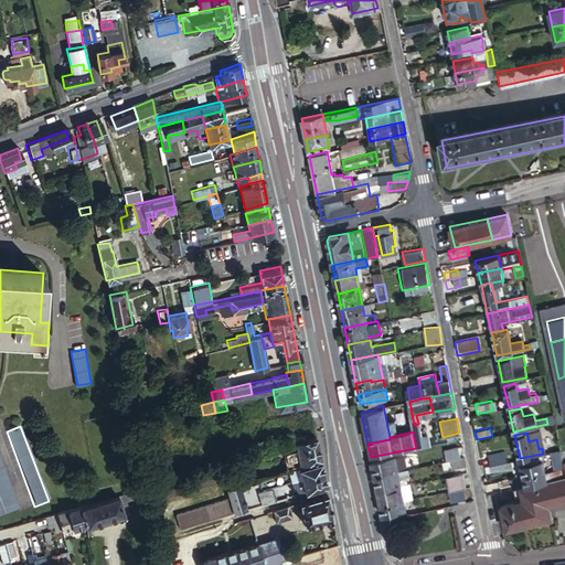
[(319,458),(315,436),(294,441),(299,464),(319,458)]
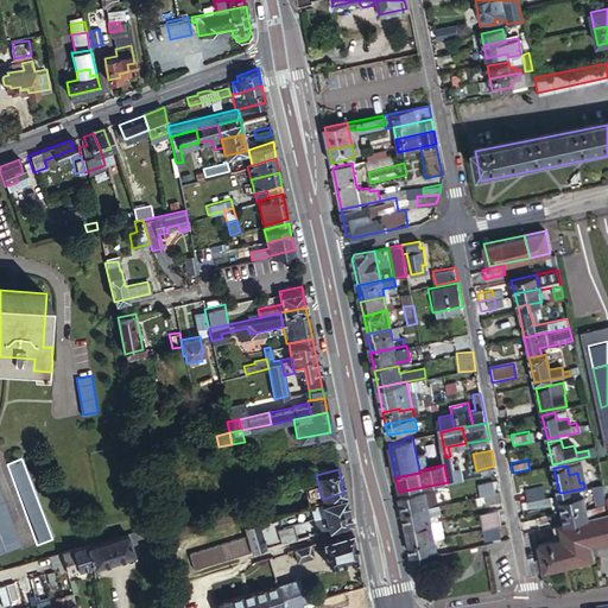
[(310,485),(309,477),(299,480),(302,487),(310,485)]
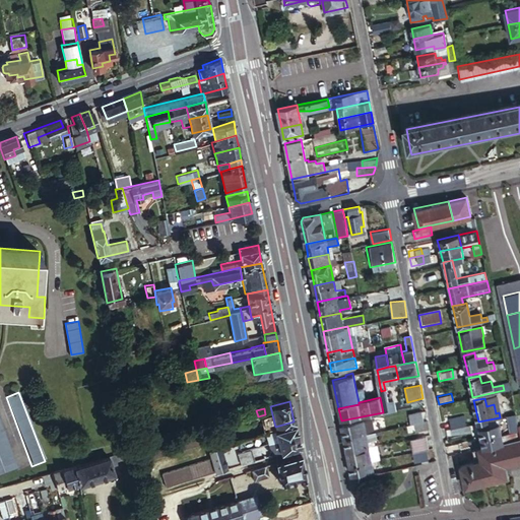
[(448,417),(450,428),(466,425),(463,414),(448,417)]
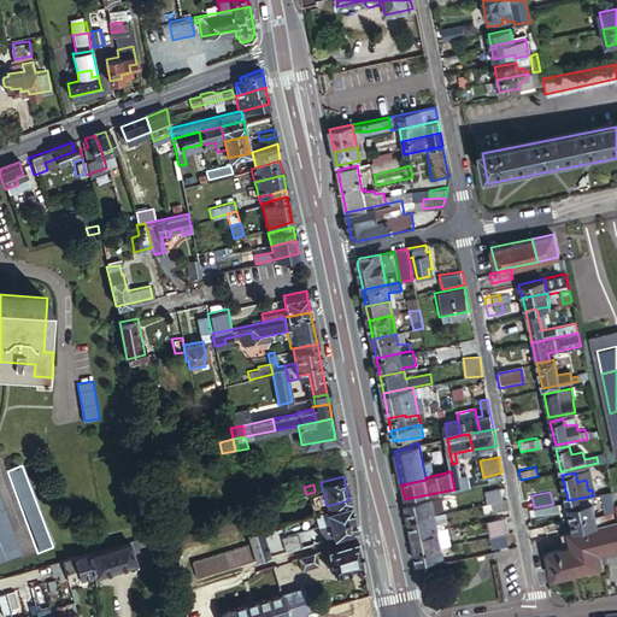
[(405,501),(409,519),(433,515),(433,512),(442,510),(440,498),(430,500),(430,497),(405,501)]
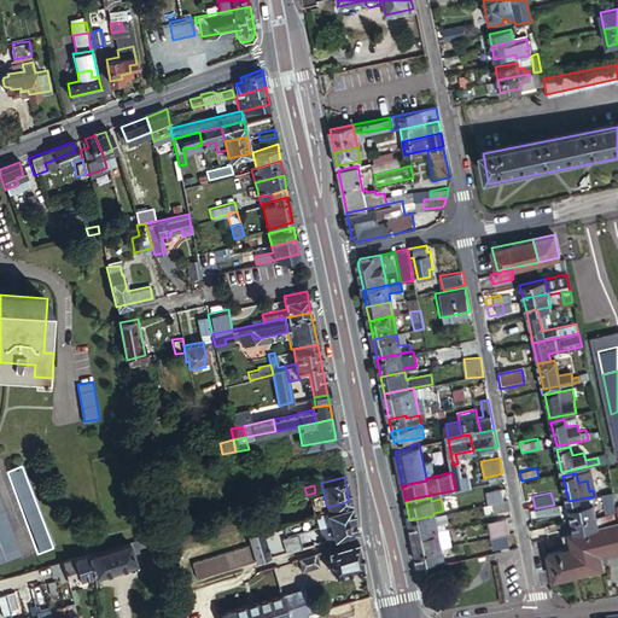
[(0,563),(21,555),(0,501),(0,563)]
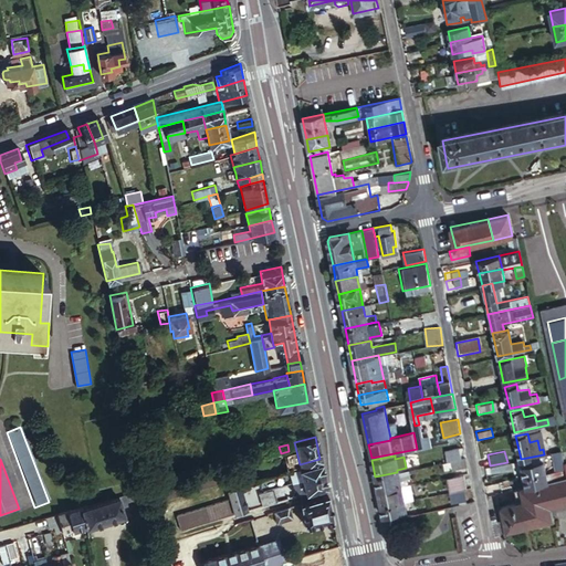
[(452,469),(467,465),(465,459),(450,462),(452,469)]
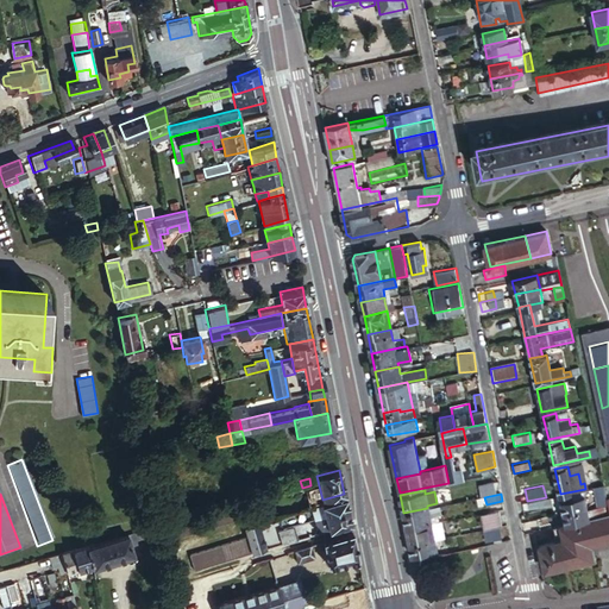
[(560,500),(563,512),(588,506),(585,495),(560,500)]
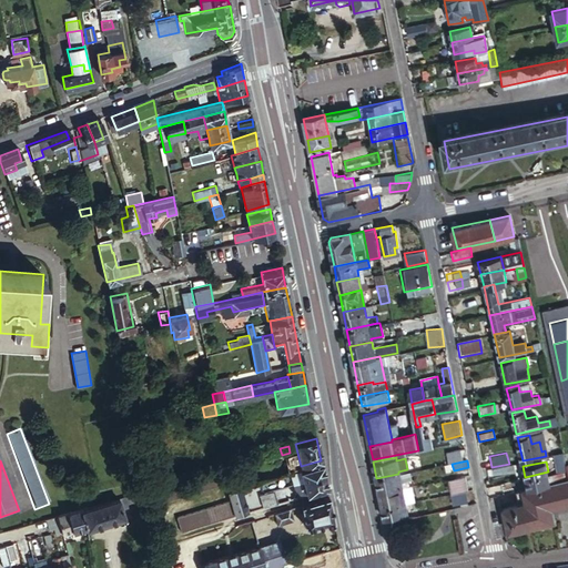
[(323,474),(321,463),(288,473),(292,484),(293,484),(323,474)]
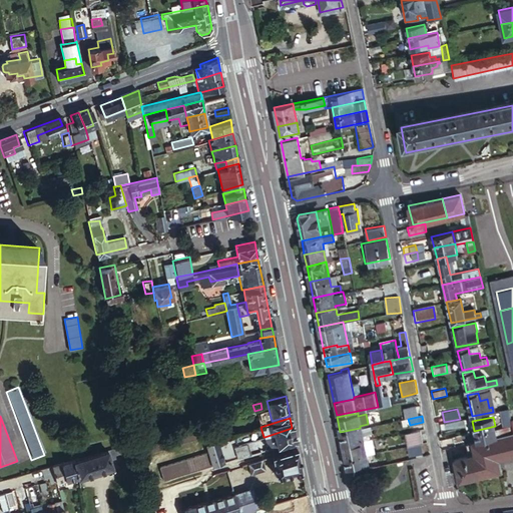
[(343,445),(363,441),(362,436),(370,435),(369,426),(360,428),(340,432),(343,445)]
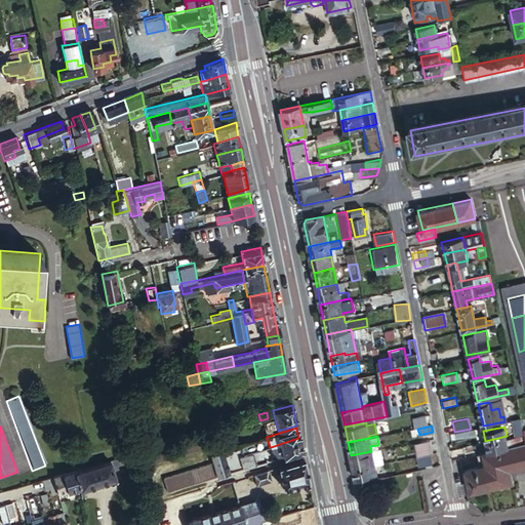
[(507,436),(485,441),(488,451),(510,447),(507,436)]
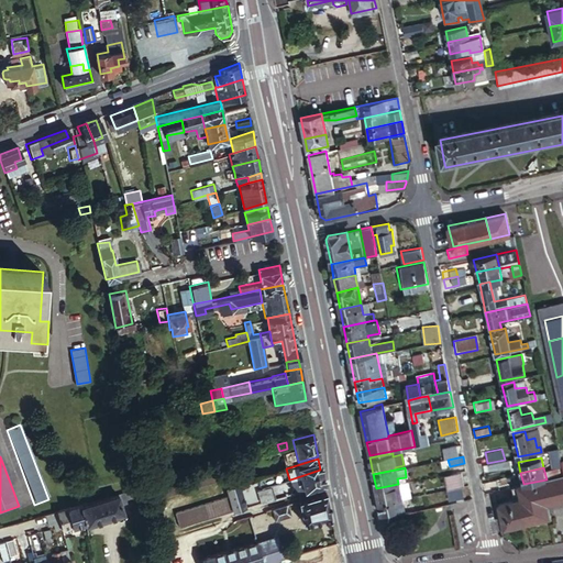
[(323,483),(320,470),(290,479),(294,492),(323,483)]
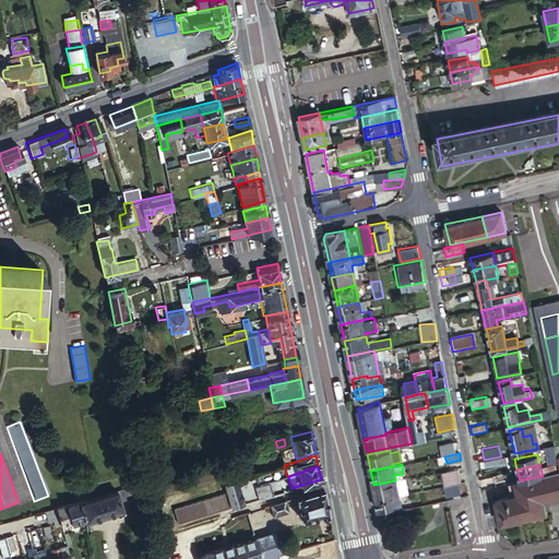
[(443,486),(461,483),(458,467),(441,471),(443,486)]
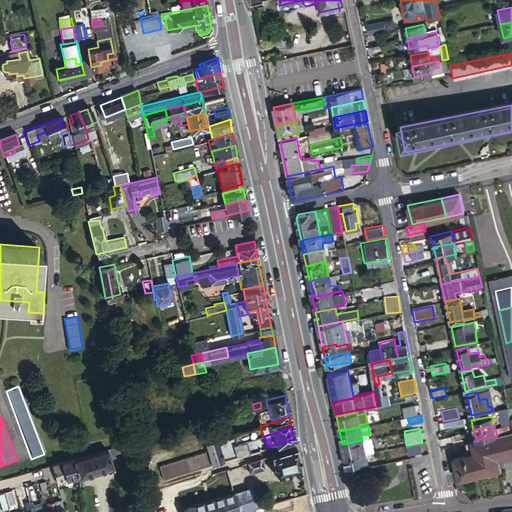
[(476,440),(470,442),(473,453),(454,458),(459,479),(498,469),(496,459),(511,455),(511,432),(497,436),(476,440)]
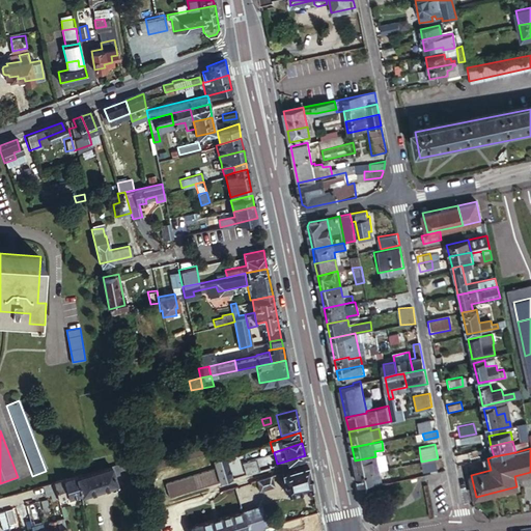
[(230,478),(224,455),(212,459),(215,468),(219,481),(230,478)]
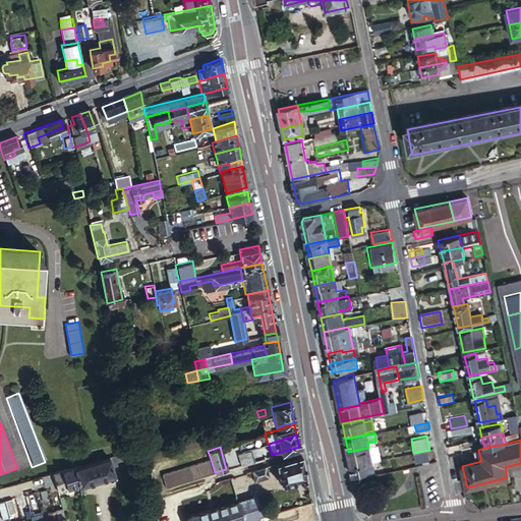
[(350,465),(371,461),(368,448),(348,452),(350,465)]
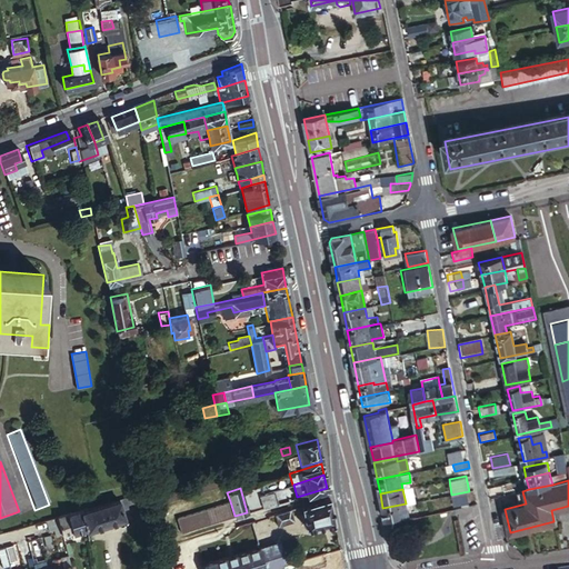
[(276,503),(272,490),(258,495),(262,508),(276,503)]
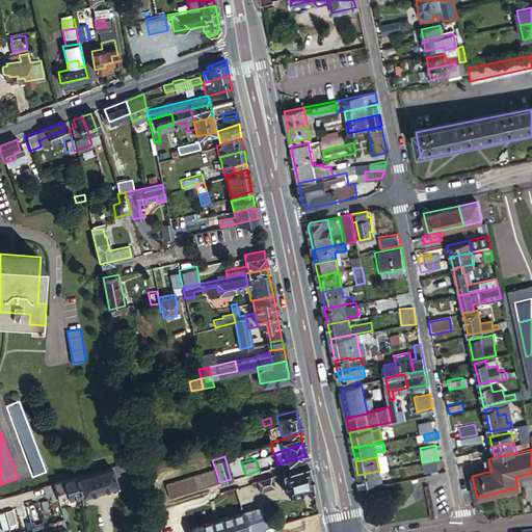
[(134,467),(132,459),(110,466),(111,466),(76,476),(80,494),(115,483),(112,474),(134,467)]
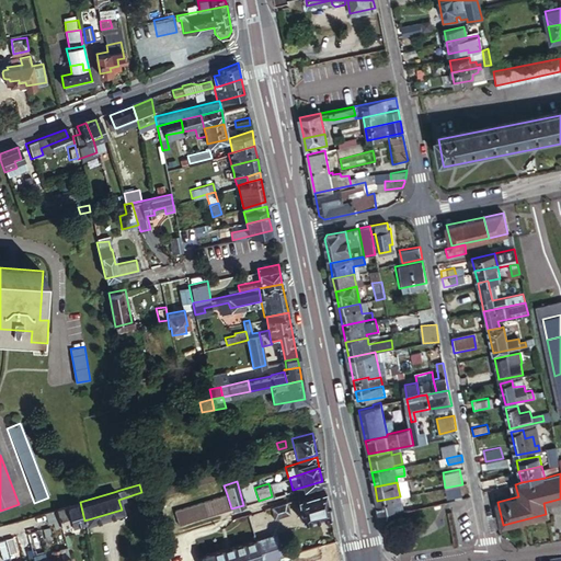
[(302,521),(329,514),(323,490),(296,497),(302,521)]
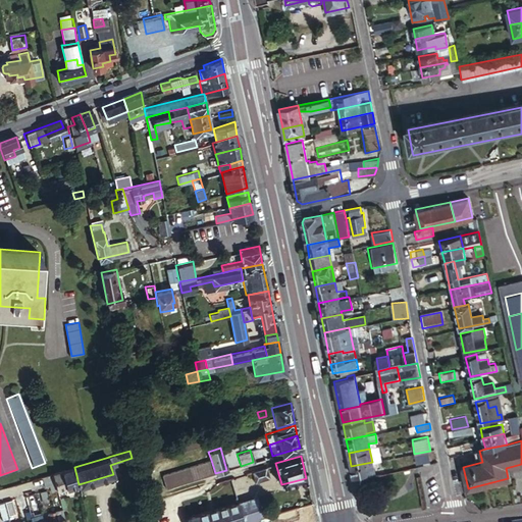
[(215,473),(211,460),(161,475),(165,487),(215,473)]
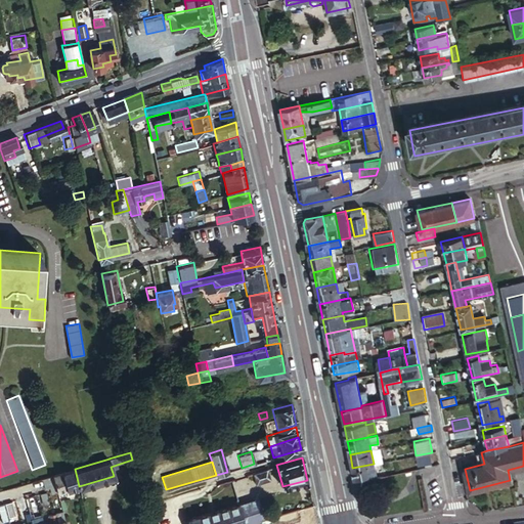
[(355,481),(376,477),(374,464),(352,468),(355,481)]
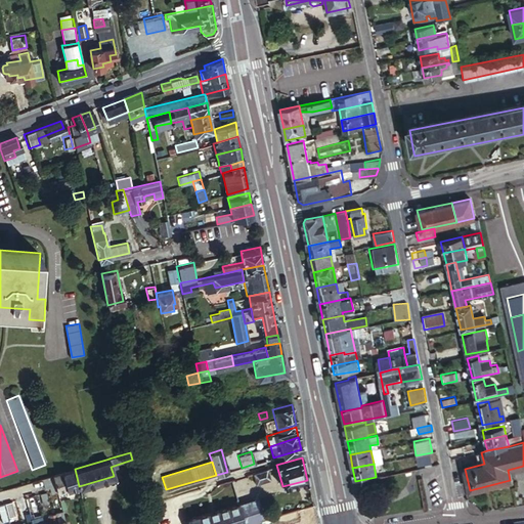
[(79,486),(75,469),(51,475),(55,488),(56,492),(79,486)]
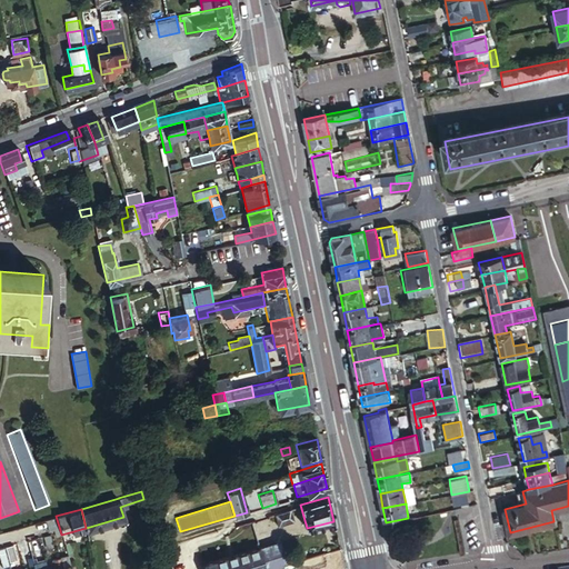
[(289,509),(275,512),(277,522),(291,518),(289,509)]
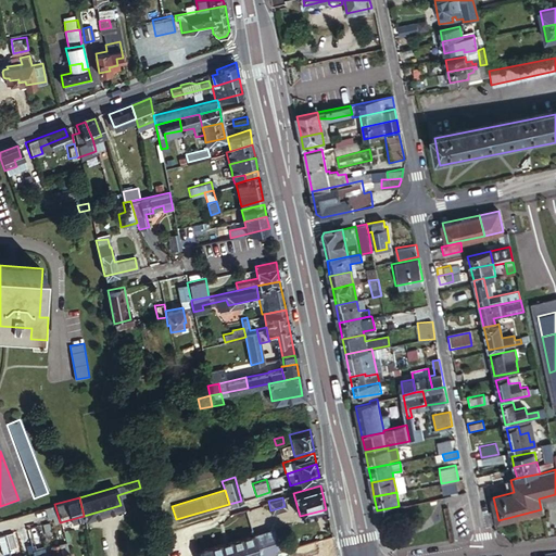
[(59,518),(54,504),(43,508),(47,518),(50,517),(51,520),(59,518)]
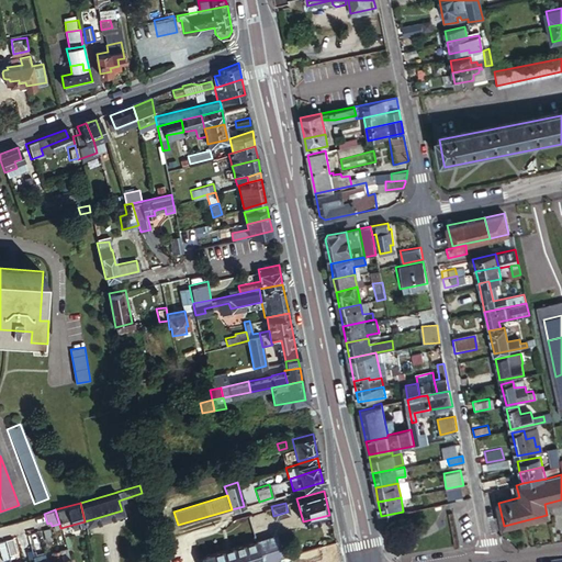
[(52,538),(48,527),(42,529),(45,540),(52,538)]
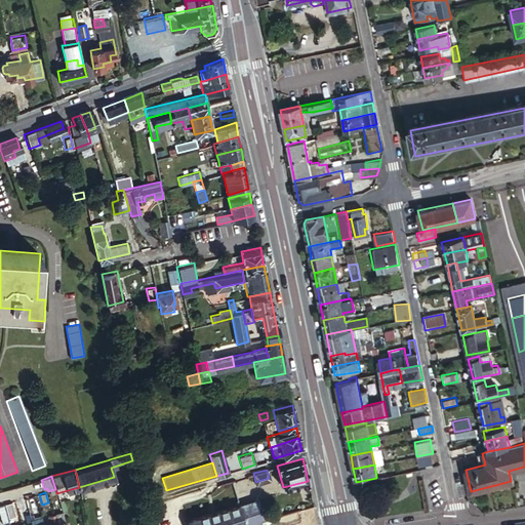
[(258,498),(239,503),(245,524),(264,519),(258,498)]
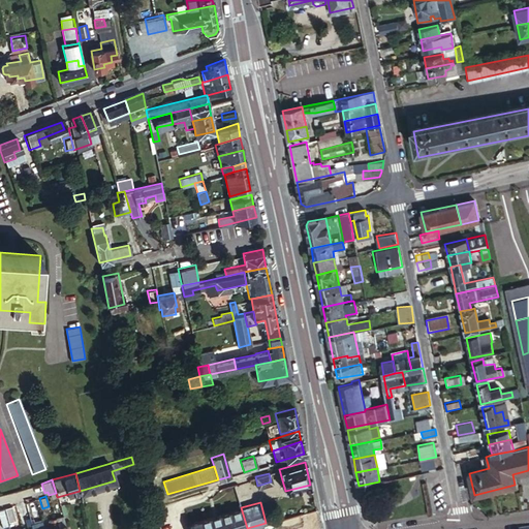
[(5,507),(8,521),(13,519),(10,506),(5,507)]
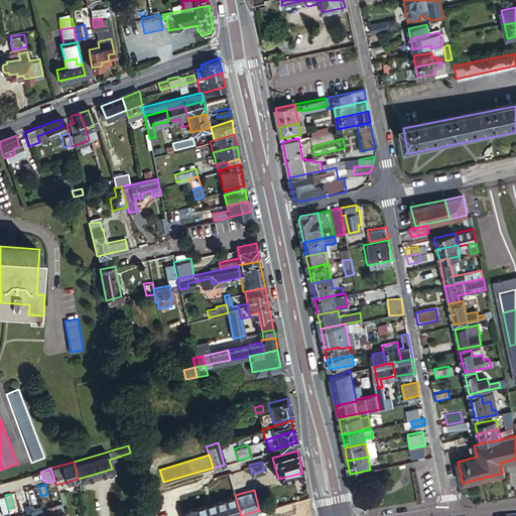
[(238,515),(241,515),(235,495),(183,510),(185,515),(238,515)]
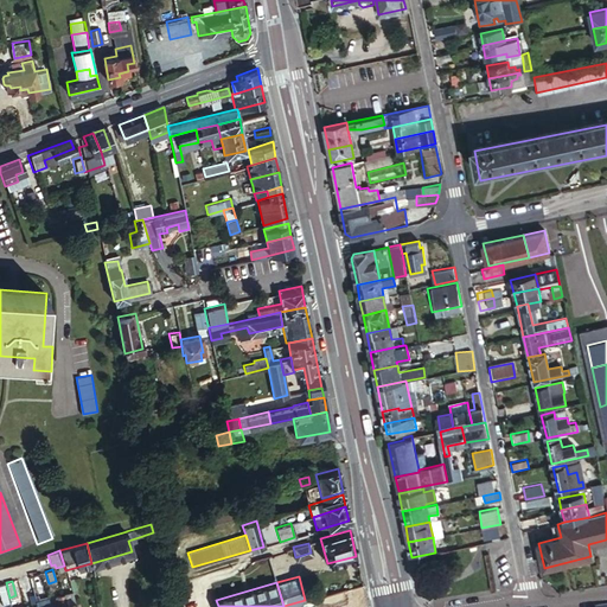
[(347,602),(364,598),(362,585),(344,589),(347,602)]
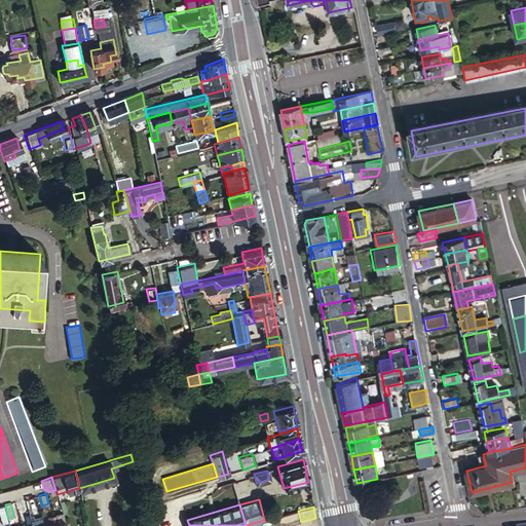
[(66,525),(65,522),(60,524),(58,518),(55,519),(54,516),(51,516),(54,525),(66,525)]
